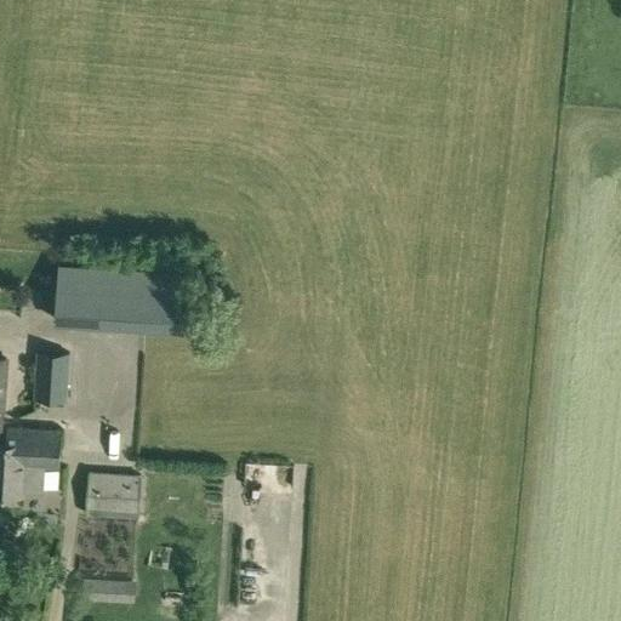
[(56,323),(100,325),(103,266),(58,262),(56,323)]
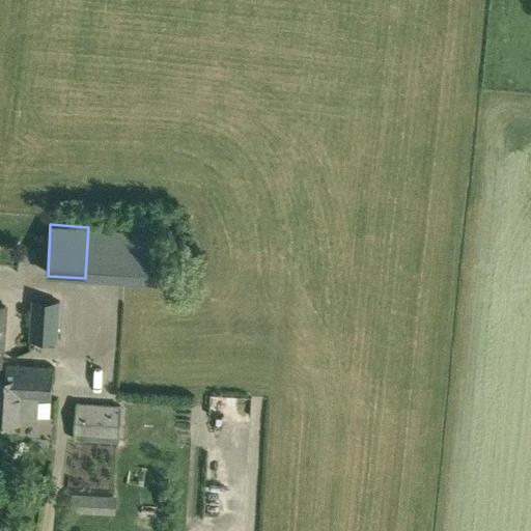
[(161,231),(88,227),(85,278),(157,282),(161,231)]
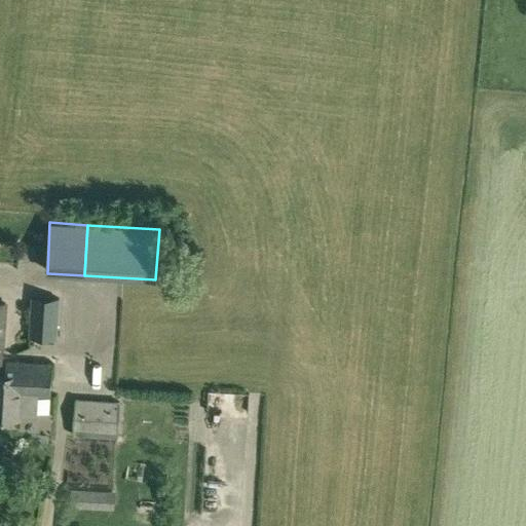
[(59,298),(33,297),(32,310),(31,337),(57,338),(59,298)]
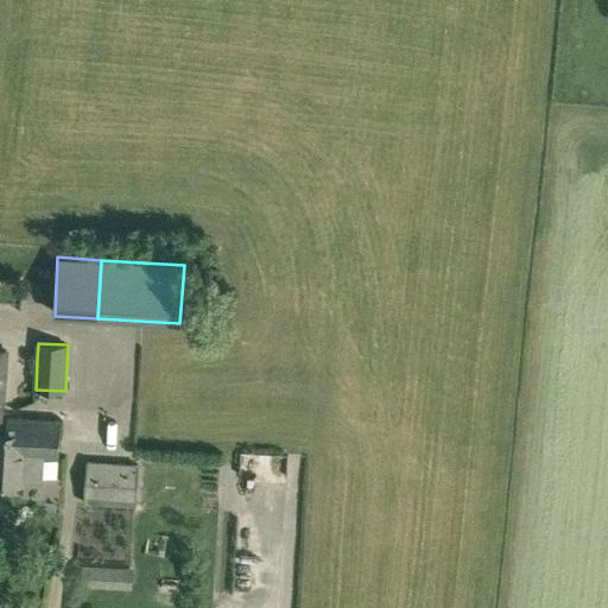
[(108,353),(107,372),(125,373),(126,354),(108,353)]
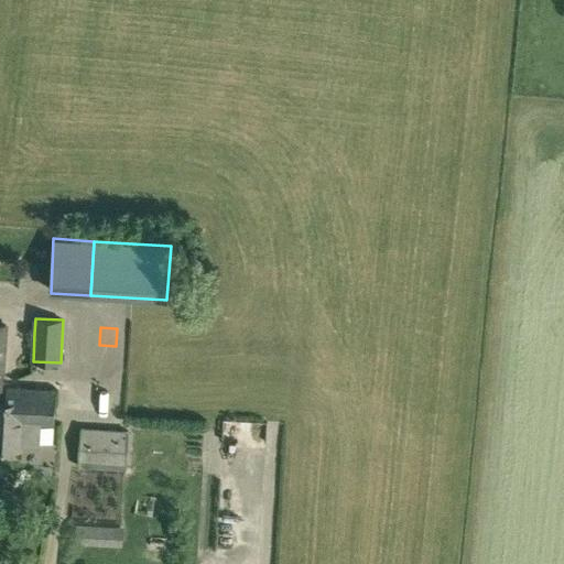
[(3,394),(0,393),(0,454),(6,455),(11,448),(22,449),(23,446),(41,447),(42,423),(55,424),(57,391),(57,390),(9,387),(8,393),(3,393),(3,394)]
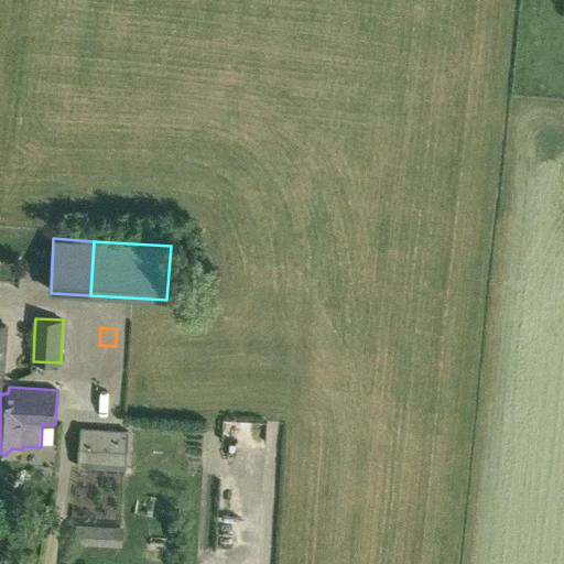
[(129,431),(84,429),(80,467),(127,469),(129,431)]
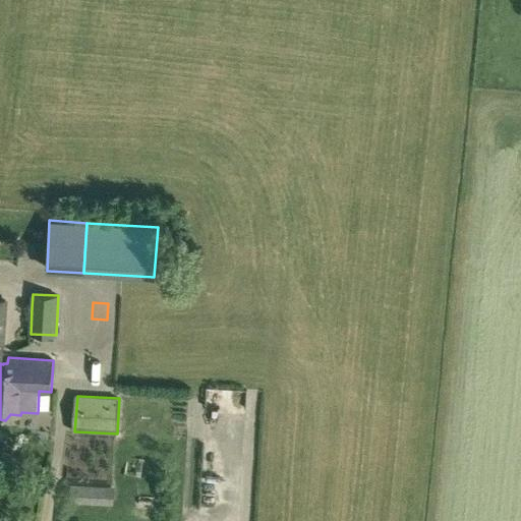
[(67,483),(66,501),(113,504),(114,486),(67,483)]
